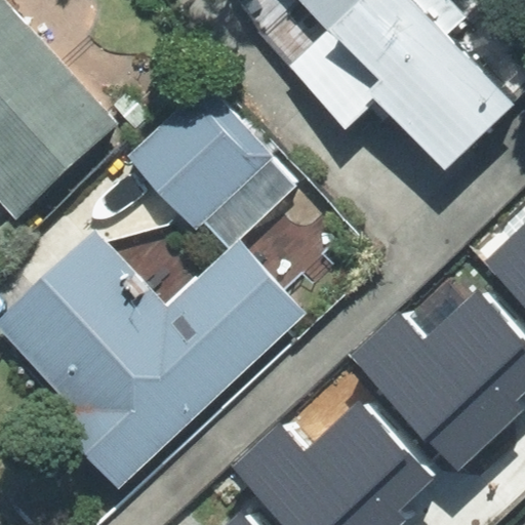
[(0,0),(0,150),(78,80),(1,0),(0,0)]
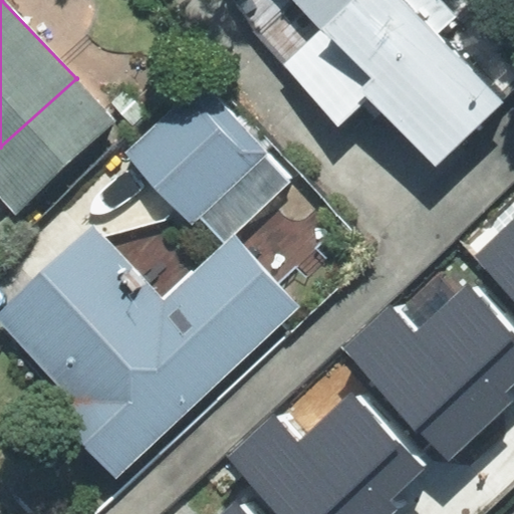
[(367,90),(436,161),(498,101),(435,36),(458,14),(443,0),(240,0),(253,30),(338,118),(367,90)]
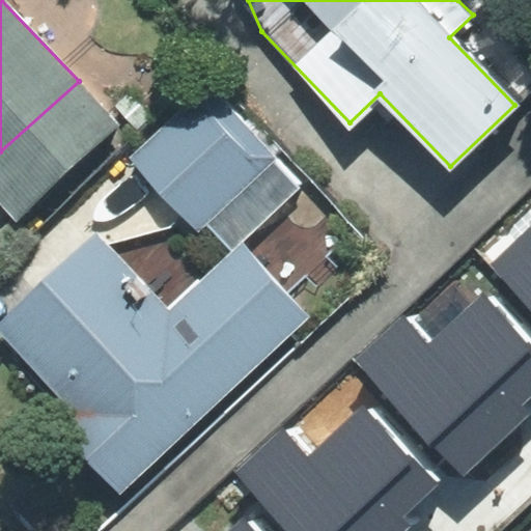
[(119,126),(79,81),(0,151),(0,204),(15,220),(119,126)]
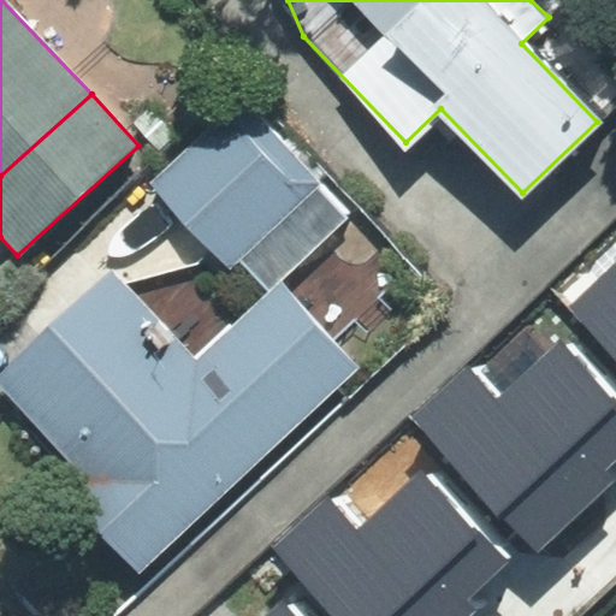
[(267,289),(344,218),(315,188),(319,184),(242,100),(152,182),(230,266),(238,258),(267,289)]
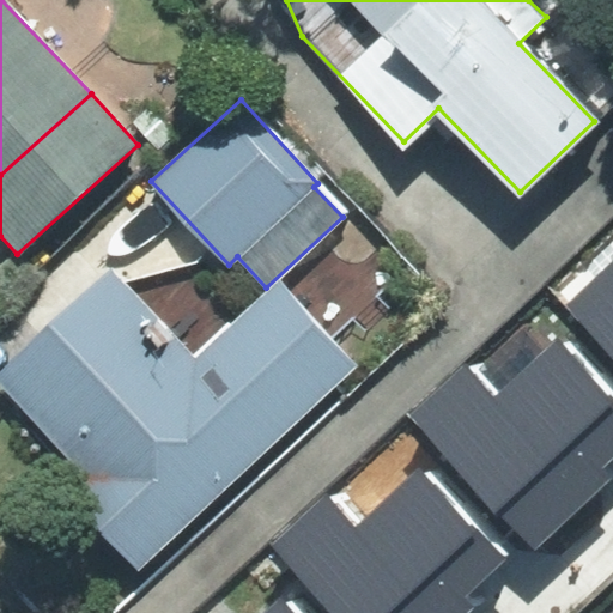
[(612,261),(570,302),(612,346),(612,261)]
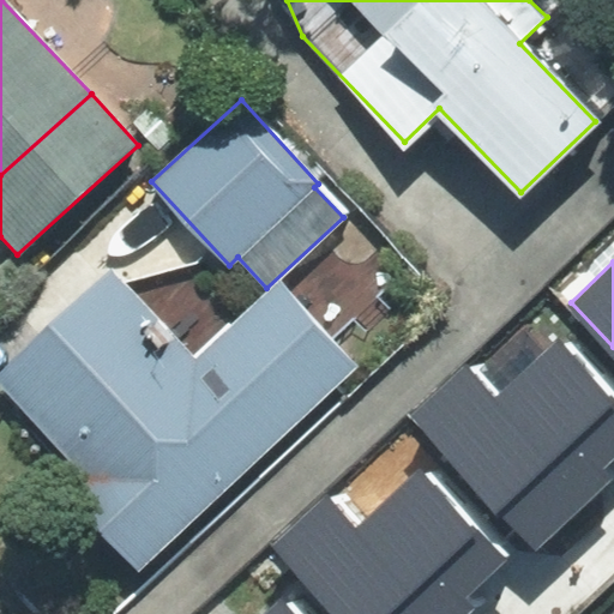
[(112,274),(0,377),(0,383),(92,481),(70,501),(139,573),(360,367),(281,284),(197,363),(112,274)]
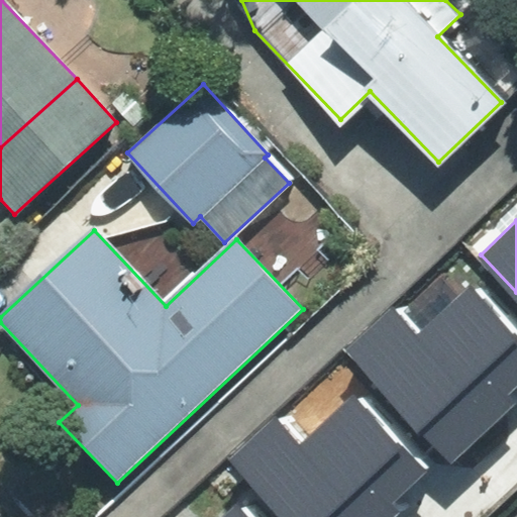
[(417,335),(393,310),(351,348),(454,458),(516,400),(516,399),(511,393),(516,387),(516,334),(471,286),(417,335)]
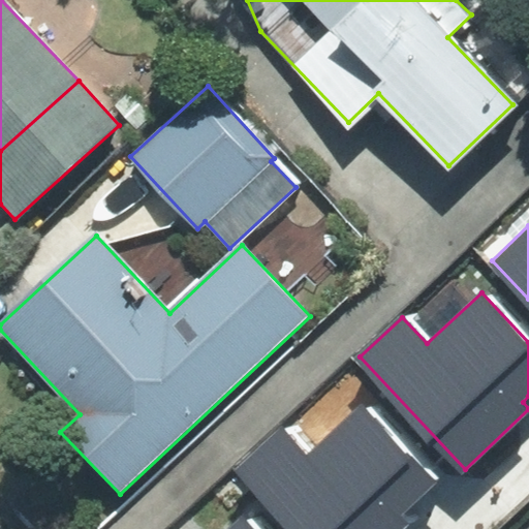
[(306,456),(281,430),(242,467),(299,528),(401,528),(409,523),(402,516),(435,485),(361,405),(306,456)]
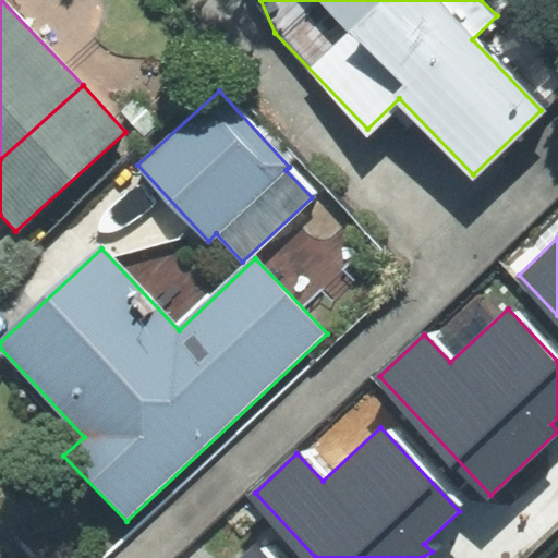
[(240,557),(265,557),(254,546),(240,557)]
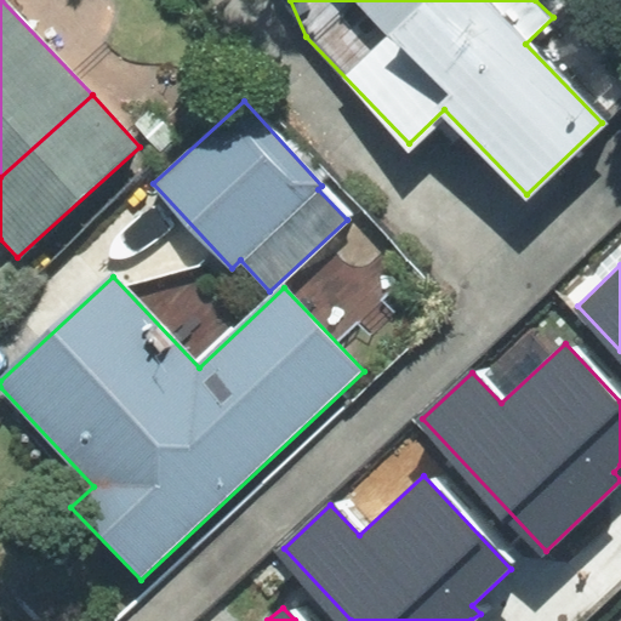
All buildings are outlined.
